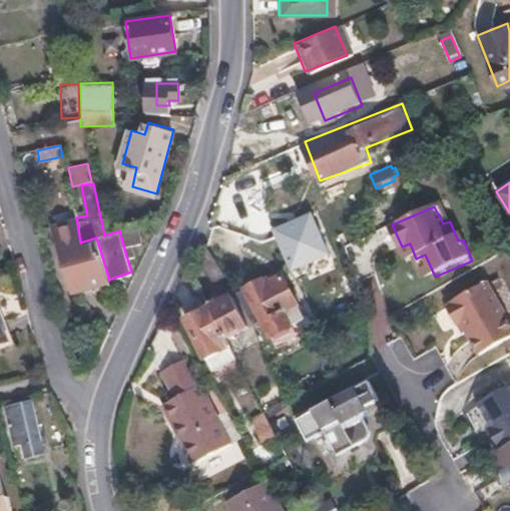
[(272,234),(261,212),(259,209),(225,222),(231,238),(252,230),(257,240),(272,234)]
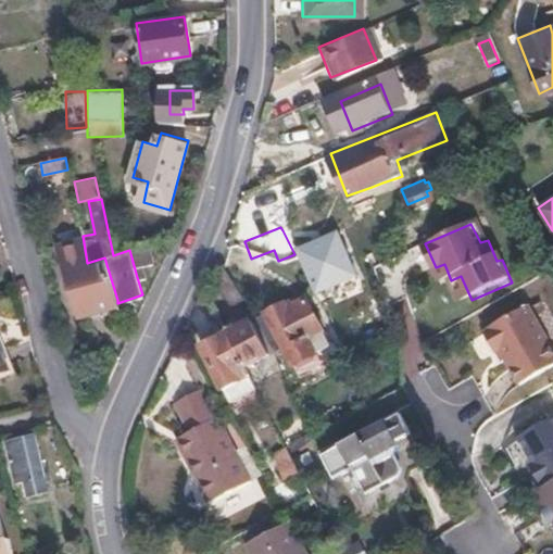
[(352,260),(340,231),(309,243),(322,273),(352,260)]
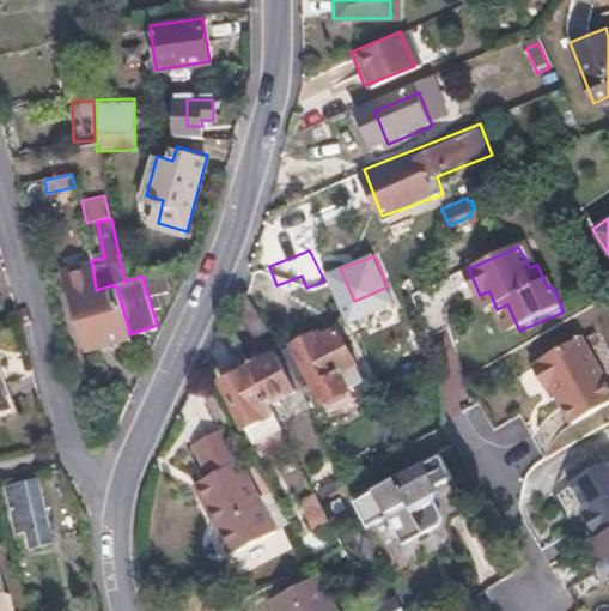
[(64,268),(86,344),(89,354),(132,340),(129,334),(129,331),(115,284),(96,290),(91,260),(64,268)]
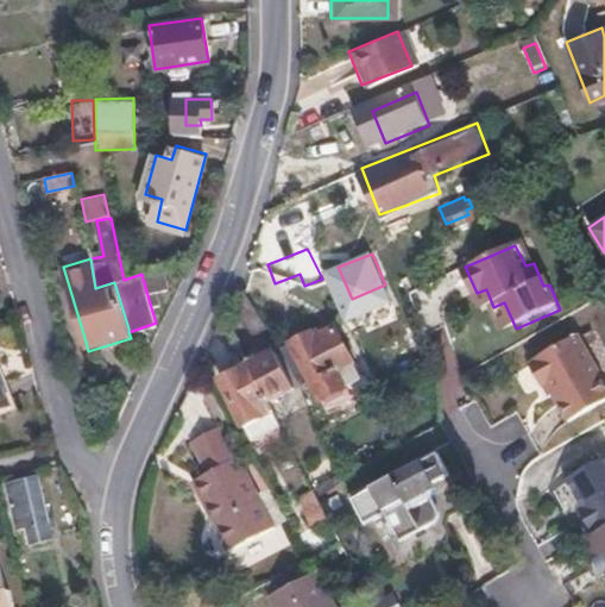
[(164,285),(161,268),(142,274),(150,304),(156,301),(152,288),(164,285)]
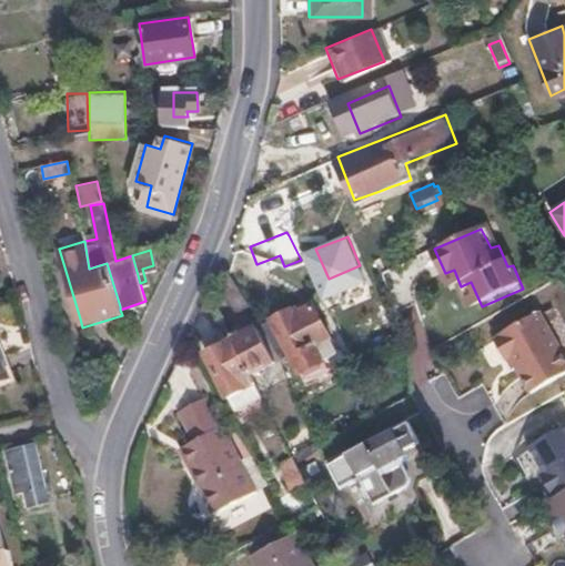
[(326,337),(309,305),(290,315),(286,309),(260,323),(276,361),(288,354),(290,359),(326,337)]
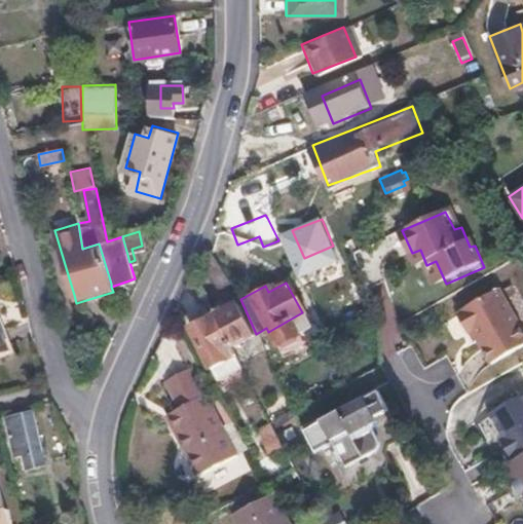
[(522,342),(522,326),(499,286),(460,307),(462,311),(457,314),(474,341),(479,338),(493,361),(522,342)]
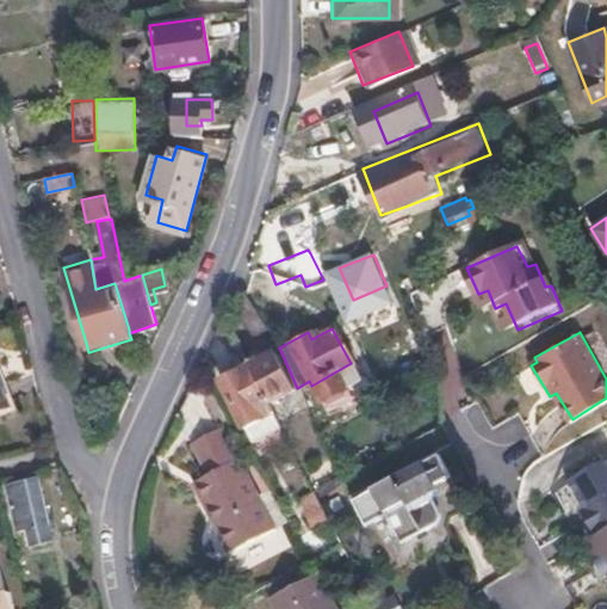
[(292,388),(274,352),(249,364),(268,400),(292,388)]
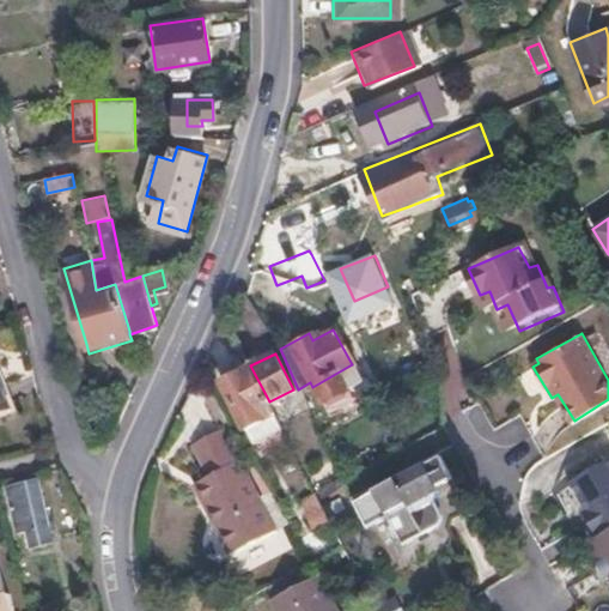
[(269,401),(250,366),(223,379),(247,427),(274,413),(269,401)]
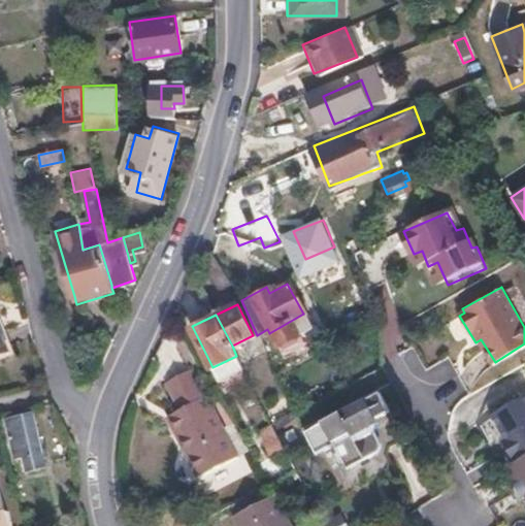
[(238,454),(200,381),(196,382),(190,367),(168,377),(182,406),(210,469),(238,454)]
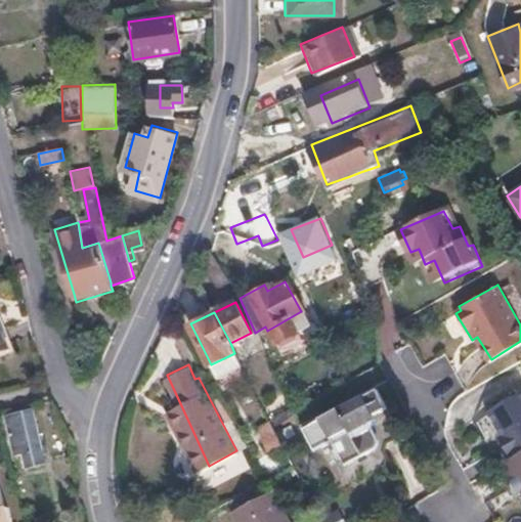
[(520,449),(520,387),(487,407),(502,434),(498,436),(510,457),(520,449)]
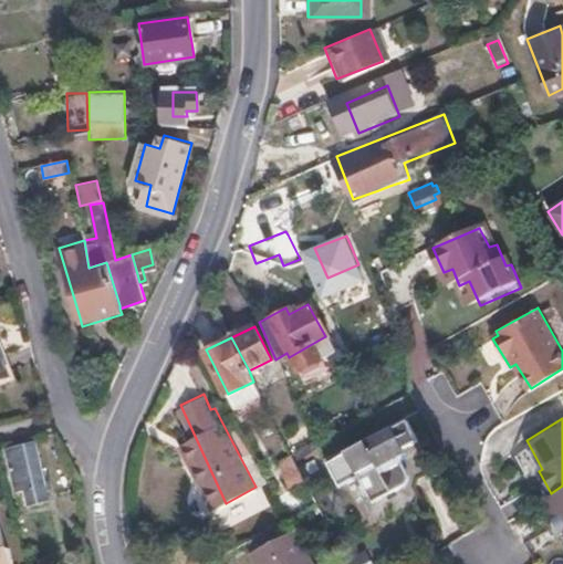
[(399,463),(402,458),(402,453),(399,449),(415,440),(404,420),(323,460),(335,484),(354,476),(368,502),(400,488),(392,469),(398,466),(399,463)]
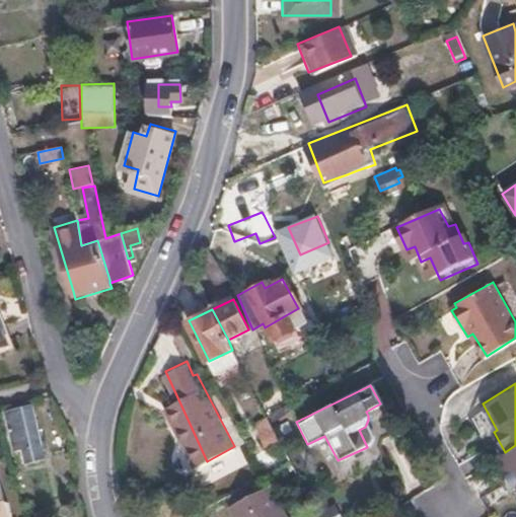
[(207,461),(178,399),(169,404),(187,439),(183,441),(196,465),(207,461)]
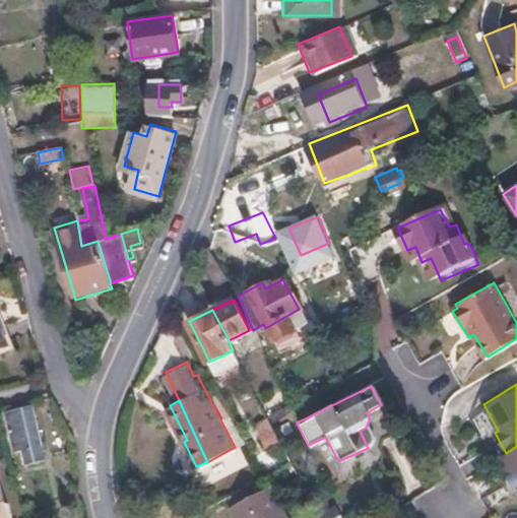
[(44,458),(30,406),(5,413),(13,449),(22,447),(26,463),(44,458)]
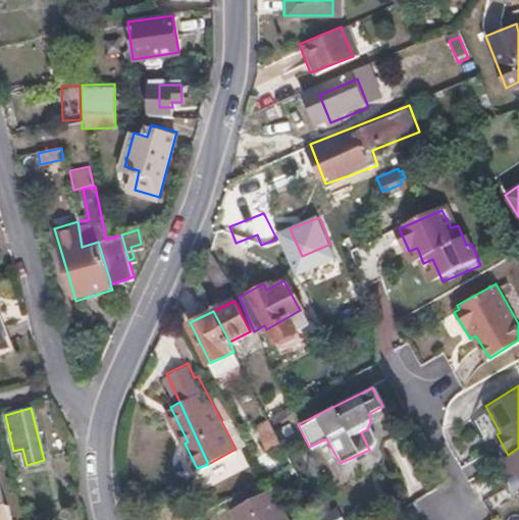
[(277,438),(265,414),(254,420),(266,445),(277,438)]
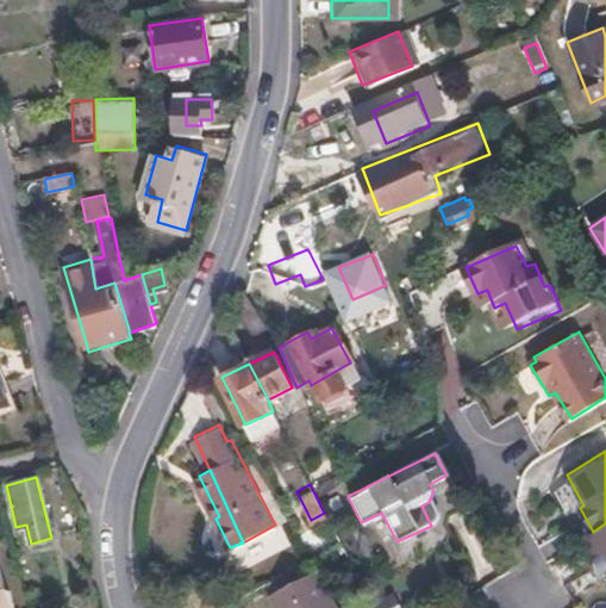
[(333,607),(319,571),(275,590),(282,607),(333,607)]
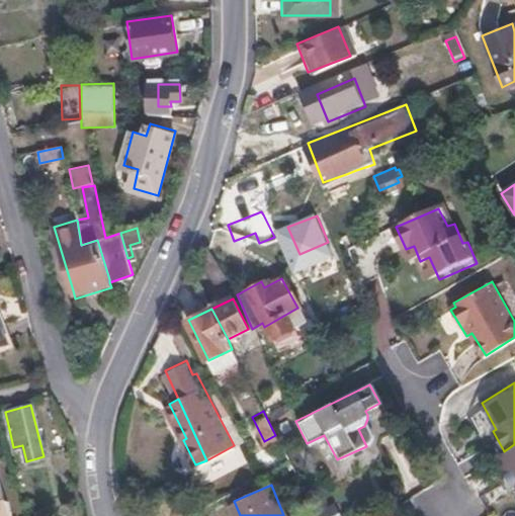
[(0,515),(9,515),(5,501),(1,501),(0,498),(0,515)]
